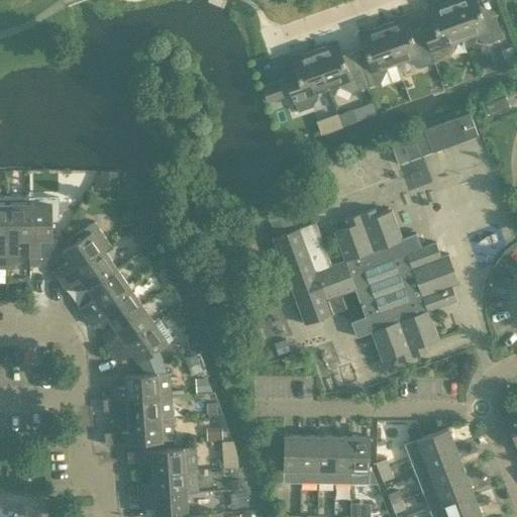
[(464,38),(450,0),(438,5),(437,2),(427,6),(436,31),(425,35),(434,62),(449,57),(454,44),(453,42),(464,38)]
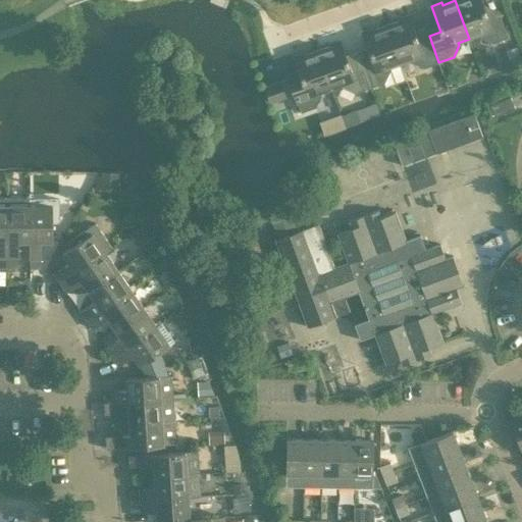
[(455,0),(469,39),(479,35),(480,37),(492,43),(508,38),(498,10),(486,15),(480,0),(455,0)]
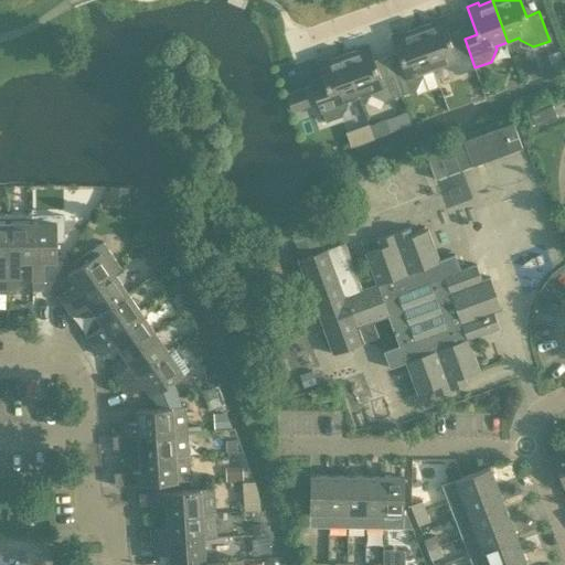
[(458,74),(475,67),(465,39),(451,43),(441,16),(430,20),(432,22),(418,28),(433,68),(444,65),(445,67),(458,74)]
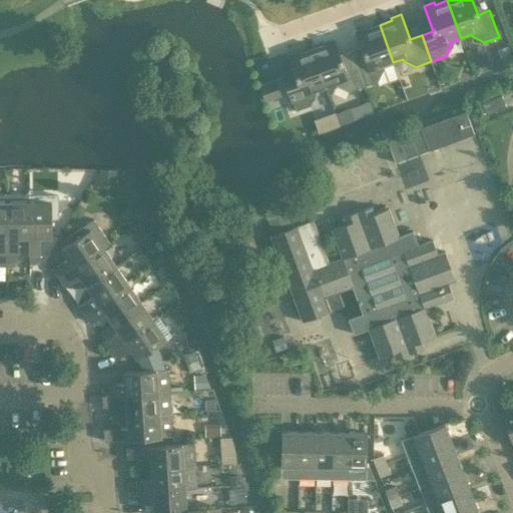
[(393,62),(380,25),(367,29),(367,27),(356,31),(365,56),(354,60),(364,86),(378,81),(384,69),(383,66),(393,62)]
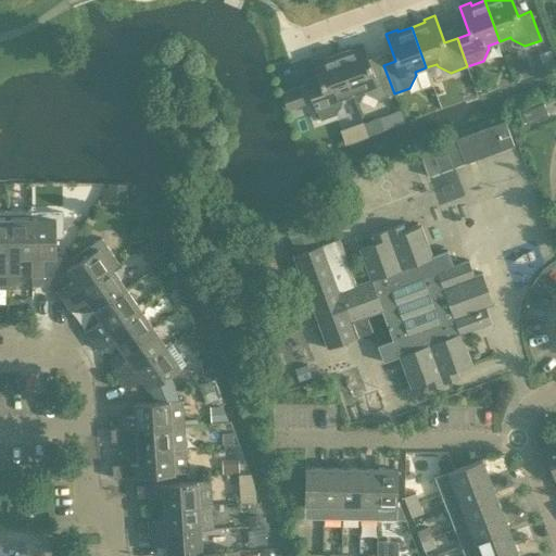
[(378,99),(394,93),(383,65),(371,70),(362,42),(350,47),(351,49),(338,53),(353,95),(364,90),(365,93),(378,99)]
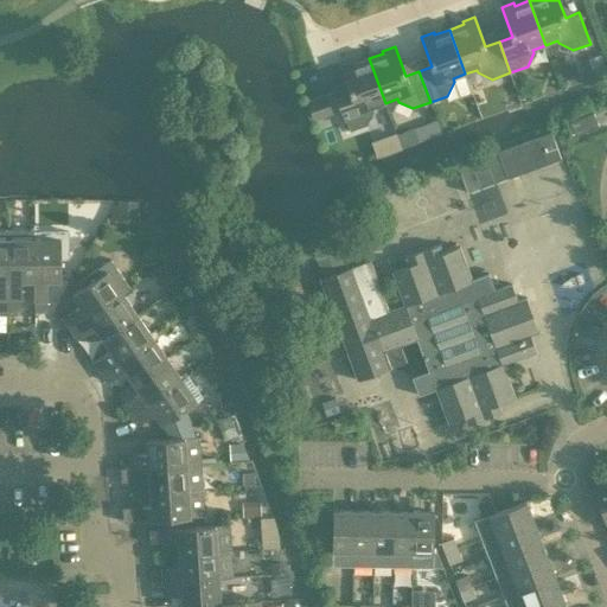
[(601,53),(588,58),(593,72),(606,68),(601,53)]
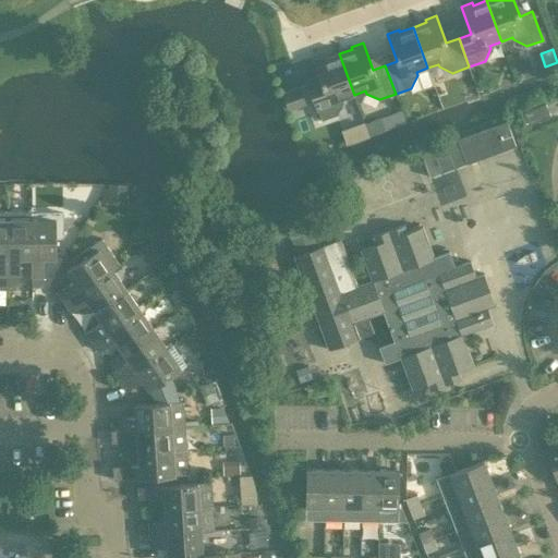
[(342,99),(354,95),(339,53),(326,59),(325,57),(313,60),(323,87),(311,92),(322,121),(337,114),(343,101),(342,99)]
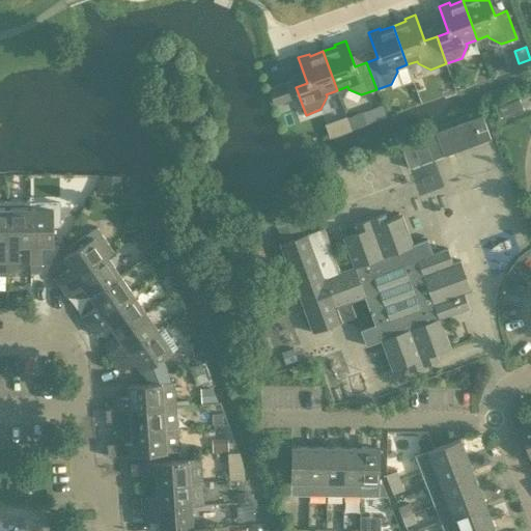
[(285,82),(269,88),(275,104),(290,99),(285,82)]
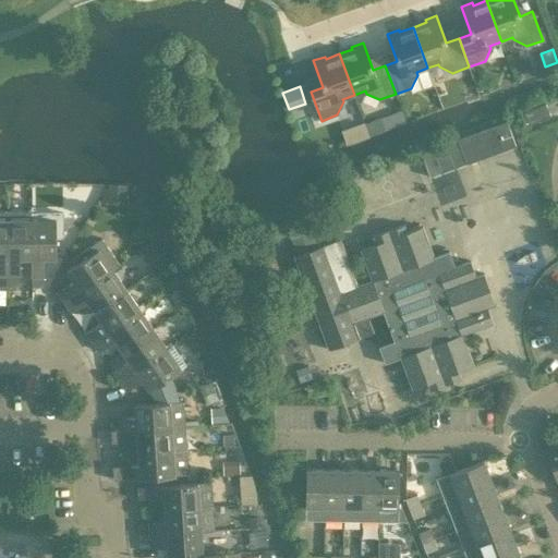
[(529,124),(550,117),(546,105),(524,112),(529,124)]
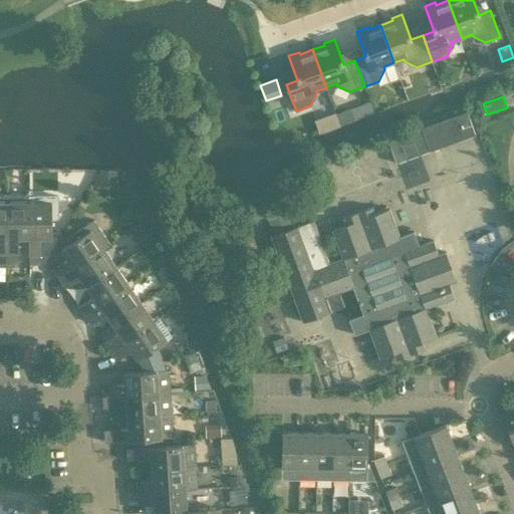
[(445,152),(474,141),(464,112),(435,123),(445,152)]
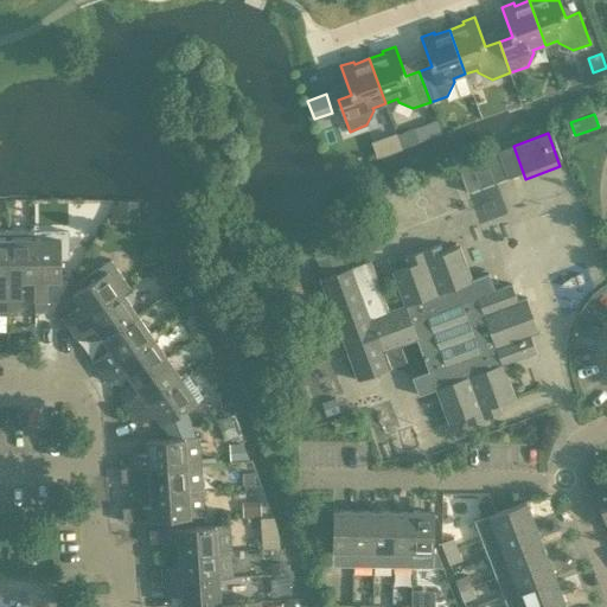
[(496,154),(455,166),(464,195),(504,180),(496,154)]
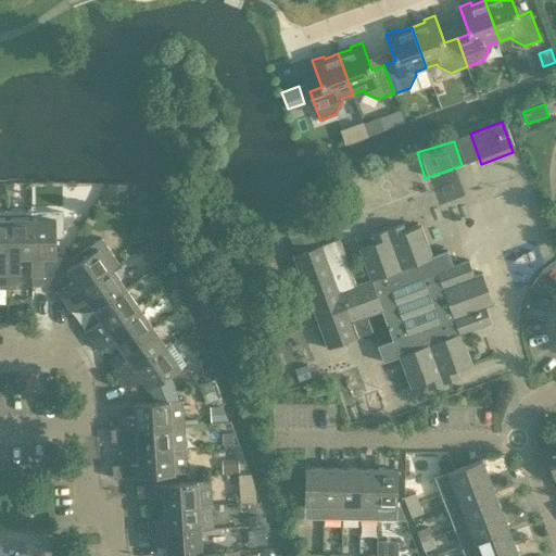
[(87,184),(80,196),(92,202),(99,190),(87,184)]
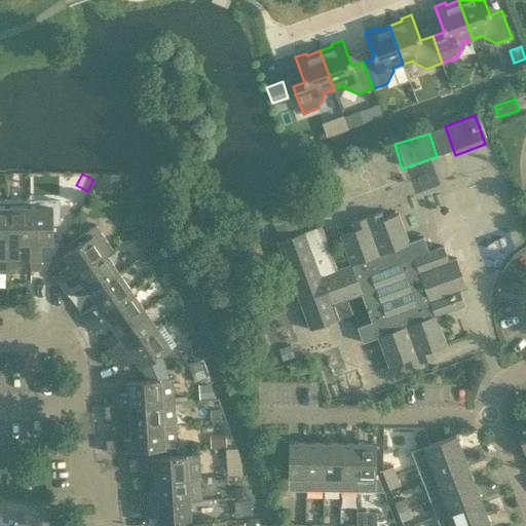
[(60,199),(29,200),(29,202),(29,208),(30,208),(30,245),(29,245),(29,263),(40,263),(40,243),(52,243),(52,224),(61,224),(60,199)]
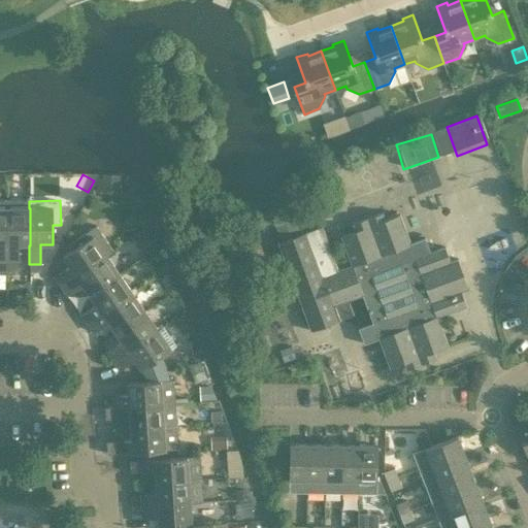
[(29,201),(6,201),(6,264),(18,264),(18,245),(29,245),(30,245),(30,208),(29,208),(29,203),(29,201)]
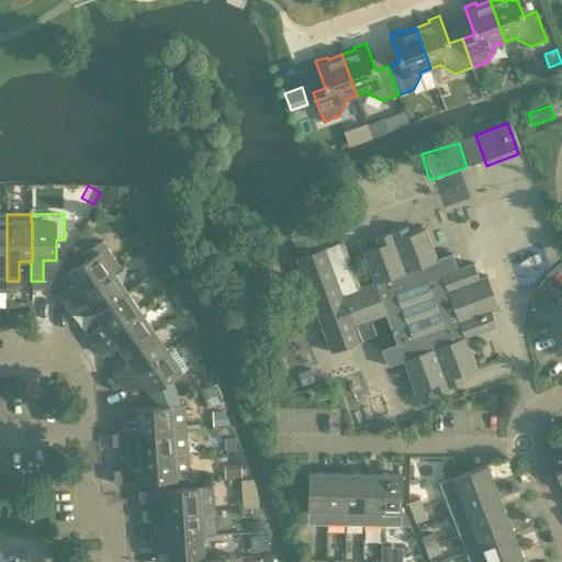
[(411,234),(407,226),(375,238),(378,246),(362,251),(374,282),(360,288),(343,242),(295,258),(330,352),(362,340),(356,325),(386,314),(397,344),(382,349),(388,367),(403,360),(415,391),(430,385),(433,393),(465,381),(462,373),(478,368),(467,337),(497,326),(491,311),(498,307),(487,276),(480,278),(473,262),(458,268),(452,253),(437,259),(426,228),(411,234)]
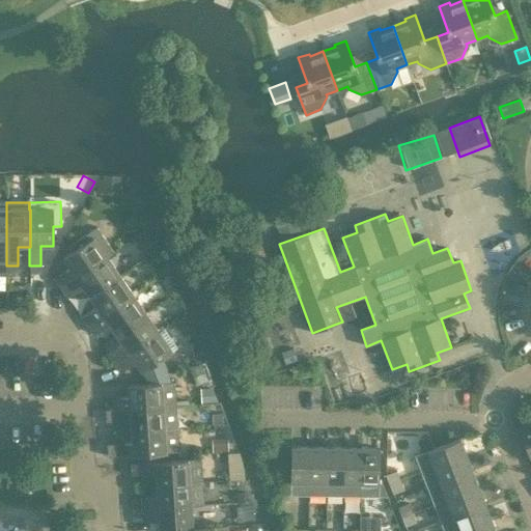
[(296,218),(276,225),(281,238),(301,230),(296,218)]
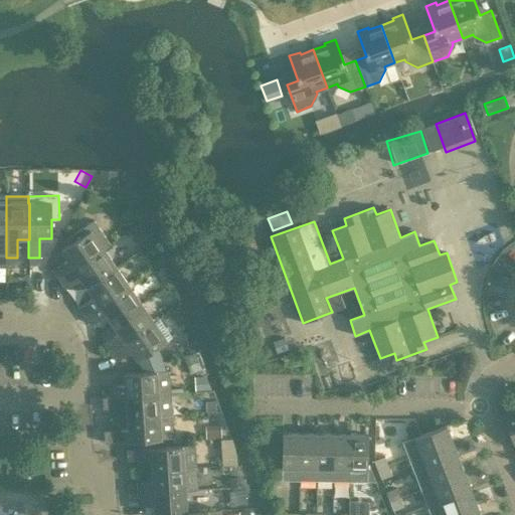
[(71,233),(75,240),(61,249),(68,260),(53,271),(59,280),(107,246),(109,244),(92,219),(71,233)]
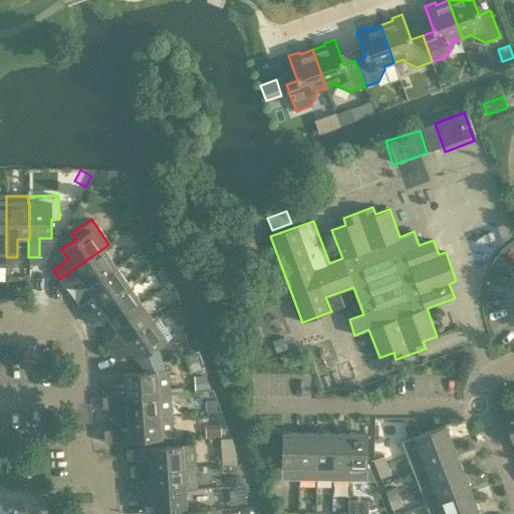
[(108,248),(106,246),(59,279),(65,288),(80,277),(87,286),(115,267),(104,251),(108,248)]
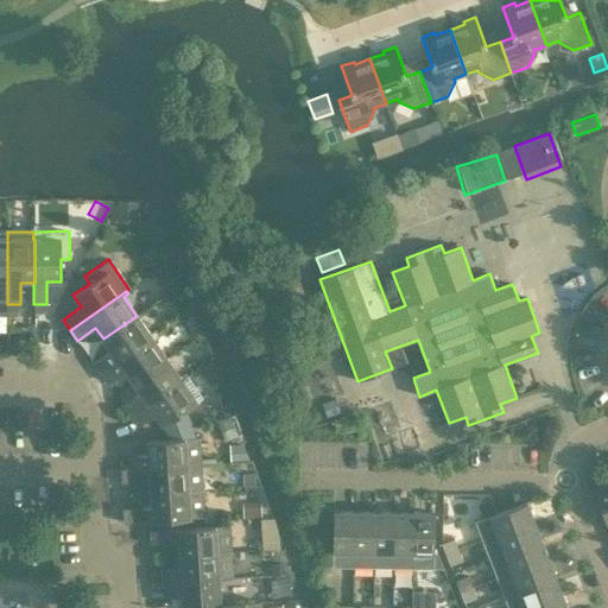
[(20,304),(7,304),(7,317),(20,317),(20,304)]
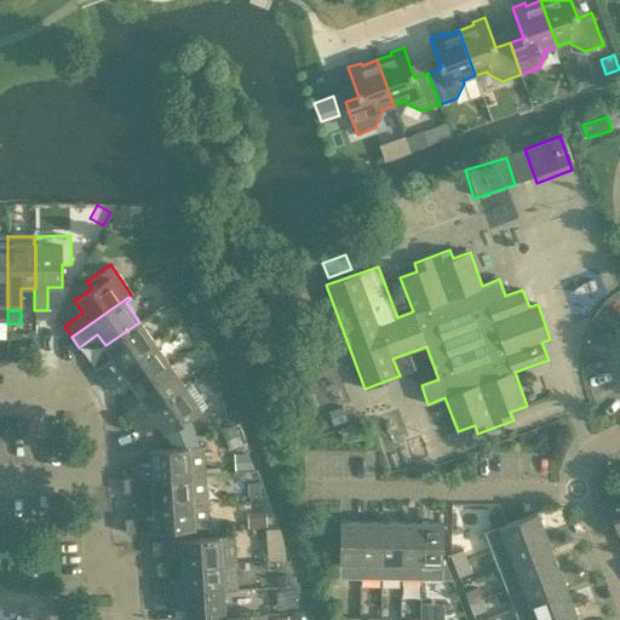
[(153,342),(139,322),(105,345),(113,357),(95,369),(102,380),(160,340),(158,338),(153,342)]
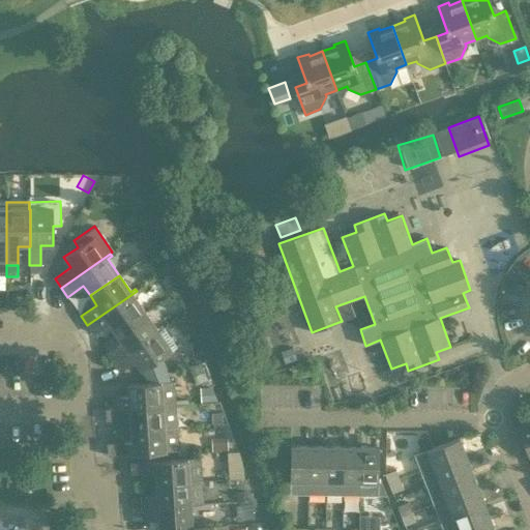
[(138,294),(137,291),(87,325),(93,335),(109,324),(116,333),(145,314),(134,297),(138,294)]
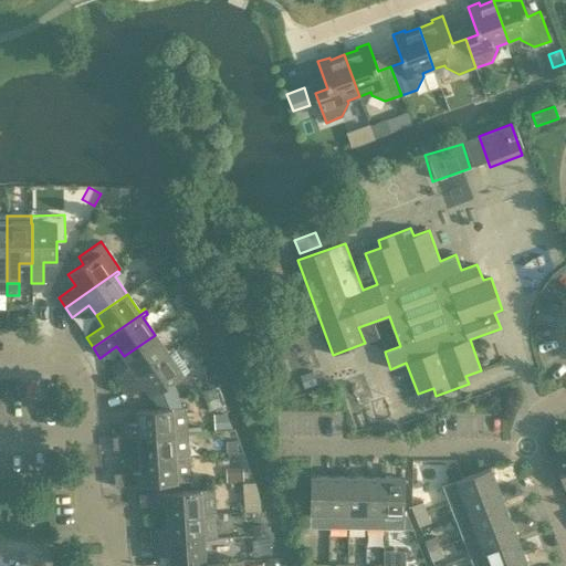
[(166,352),(155,335),(124,356),(130,366),(114,378),(121,387),(173,352),(170,348),(166,352)]
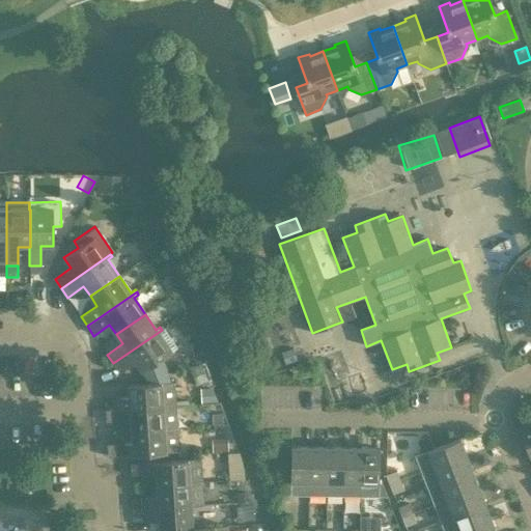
[(164,333),(162,330),(113,363),(120,373),(135,363),(141,372),(171,353),(160,336),(164,333)]
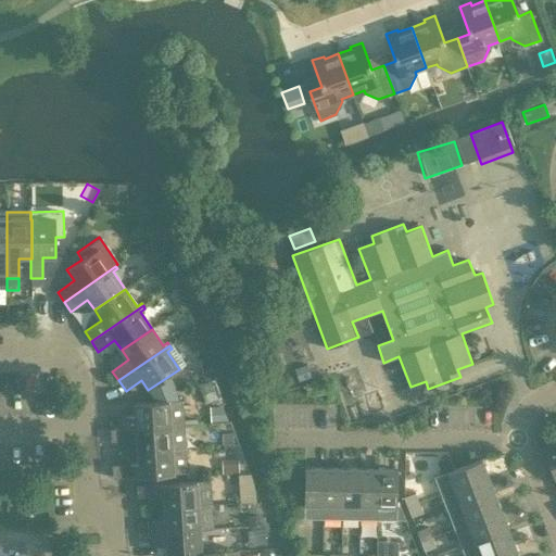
[(209,356),(199,361),(206,381),(216,377),(209,356)]
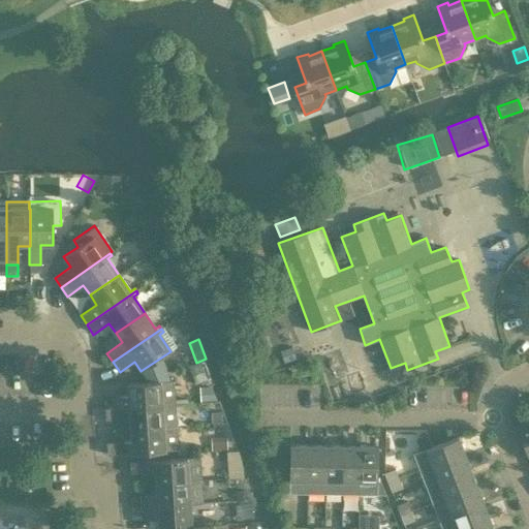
[(113,409),(175,405),(173,381),(126,384),(127,397),(112,398),(113,409)]
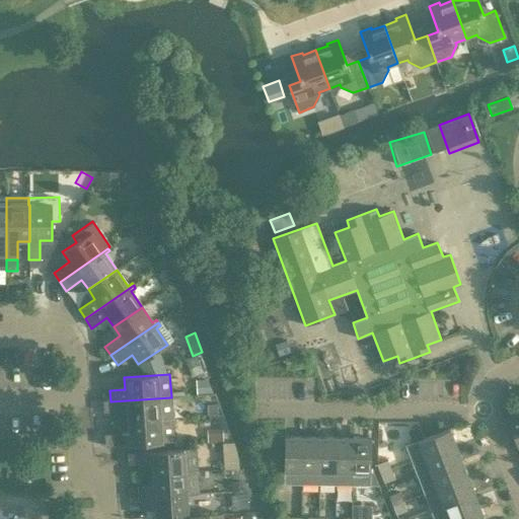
[(205,378),(196,378),(196,393),(210,393),(205,378)]
